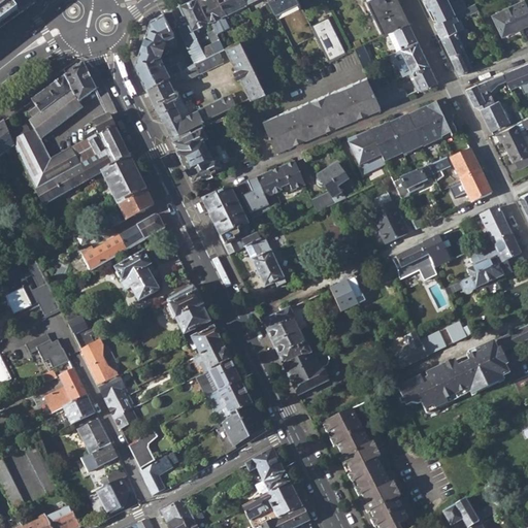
[(0,0),(0,28),(20,14),(8,0),(0,0)]
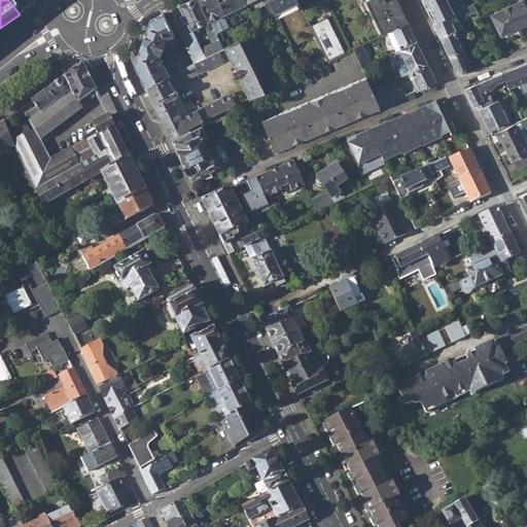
[(8,0),(20,14),(35,3),(35,0),(8,0)]
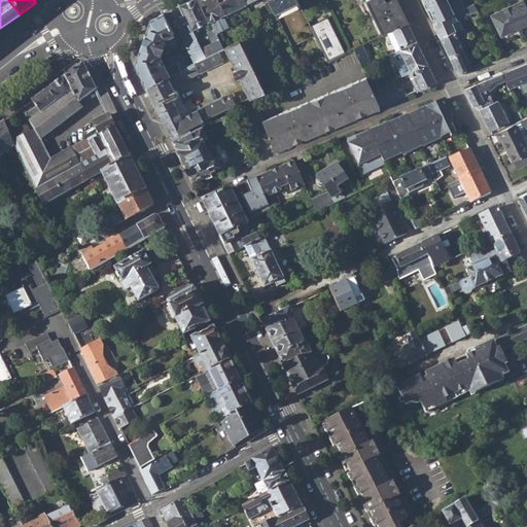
[(190,25),(191,28),(209,21),(199,0),(188,0),(180,4),(190,25)]
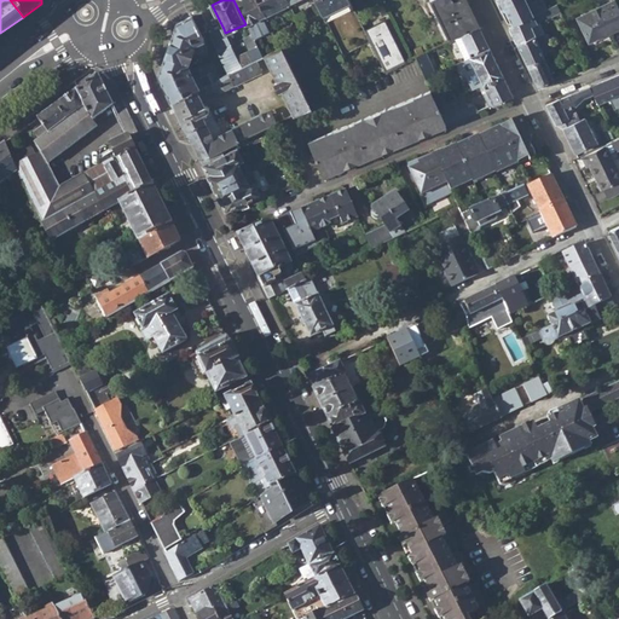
[(233,0),(246,24),(250,34),(253,39),(272,29),(265,15),(258,0),(233,0)]
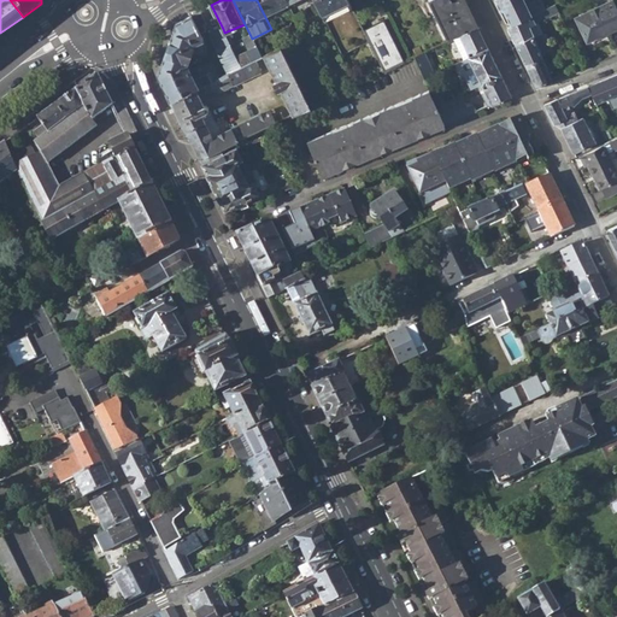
[(257,0),(264,15),(288,3),(287,0),(257,0)]
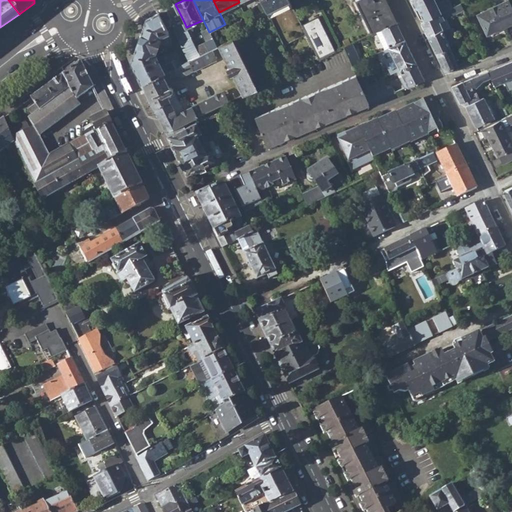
[(262,0),(285,45),(307,35),(301,24),(293,7),(289,0),(262,0)]
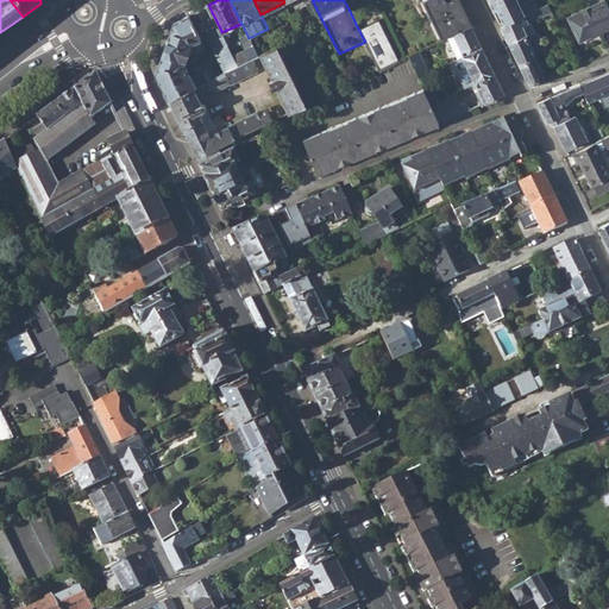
[(428,13),(441,41),(447,38),(471,27),(458,0),(426,0),(420,4),(425,16),(428,13)]
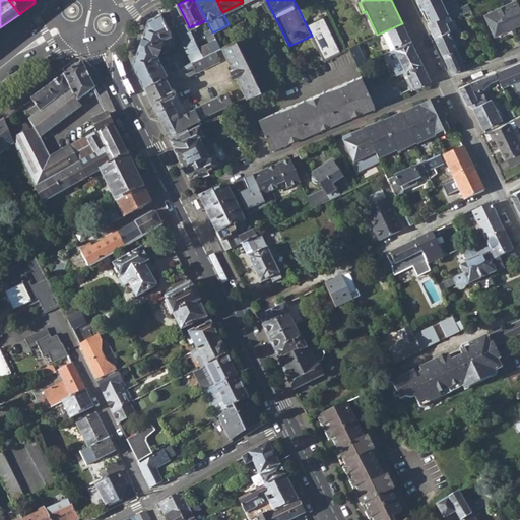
[(417,0),(429,23),(459,8),(455,0),(417,0)]
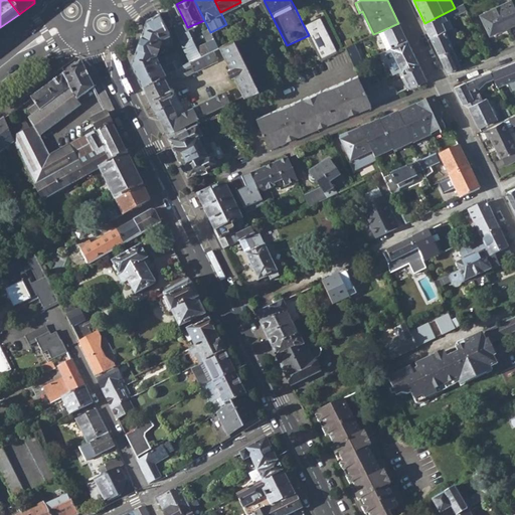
[(509,0),(480,15),(492,39),(508,31),(506,27),(514,22),(514,6),(512,0),(509,0)]
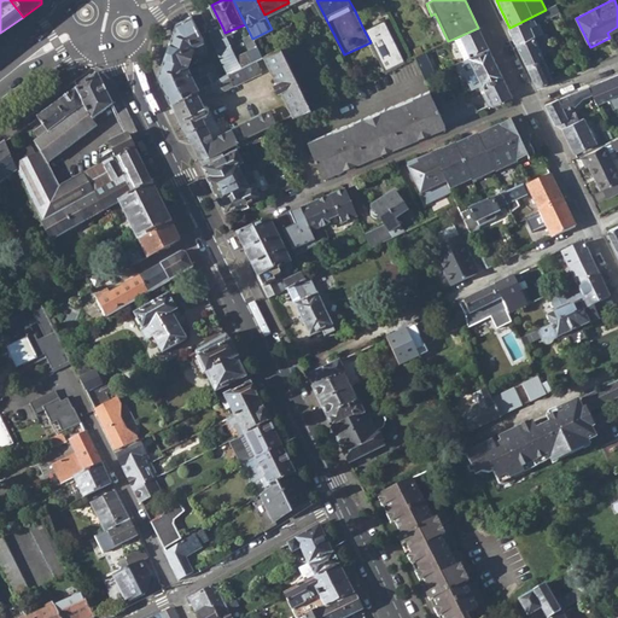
[(509,28),(526,65),(542,58),(534,38),(531,34),(526,35),(524,30),(560,12),(557,5),(546,10),(509,28)]
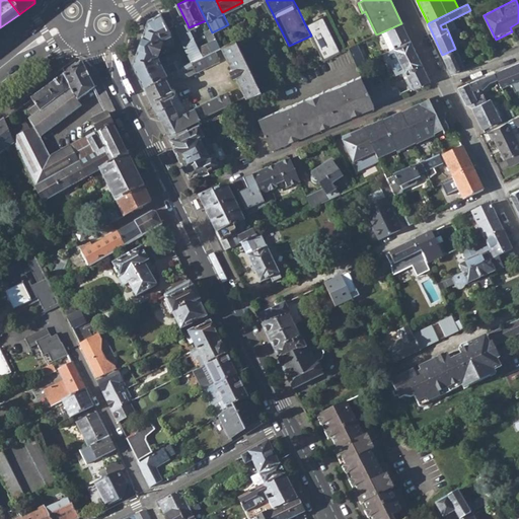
[(147,18),(133,62),(145,85),(184,65),(178,53),(166,59),(168,64),(163,67),(157,55),(159,46),(164,47),(172,43),(173,39),(168,27),(172,25),(172,23),(170,19),(172,18),(168,8),(147,18)]
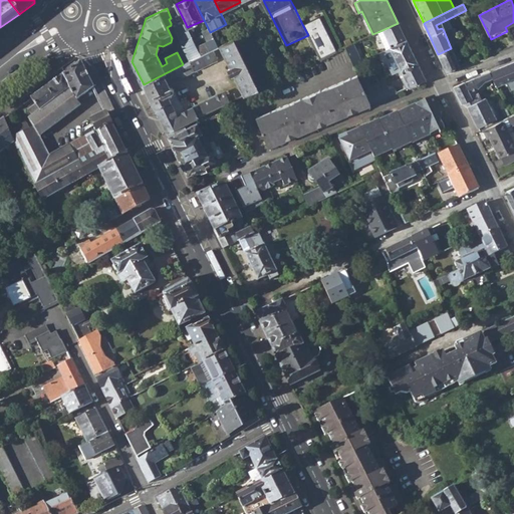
[(319,17),(302,24),(308,35),(320,59),(336,51),(319,17)]
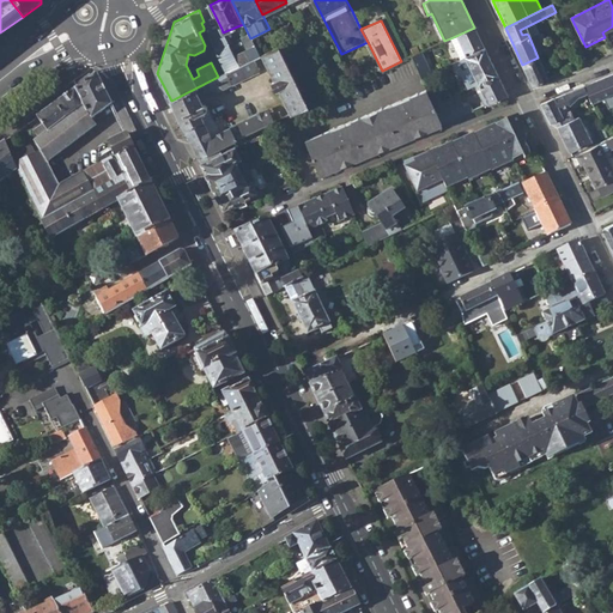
[(474,28),(450,38),(461,60),(466,58),(485,48),(474,28)]
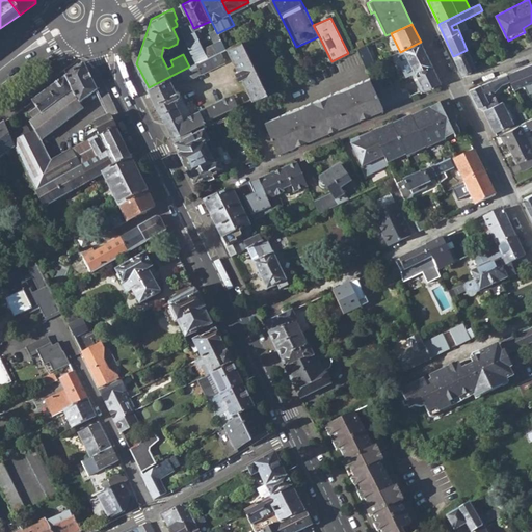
[(187,57),(191,65),(207,58),(195,33),(193,28),(192,25),(186,28),(181,30),(192,54),(187,57)]
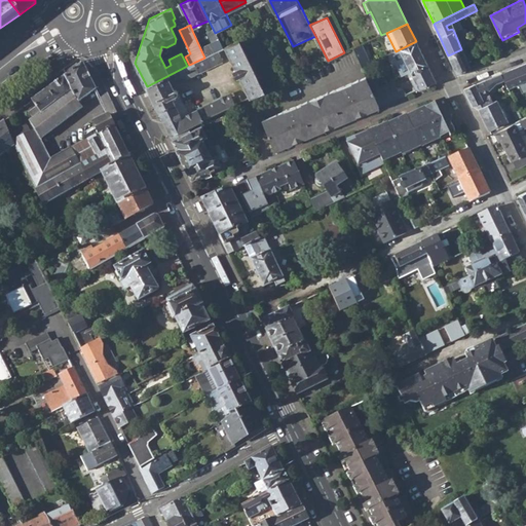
[(215,33),(213,29),(208,31),(213,41),(205,44),(198,30),(193,33),(204,58),(218,50),(223,48),(215,33)]
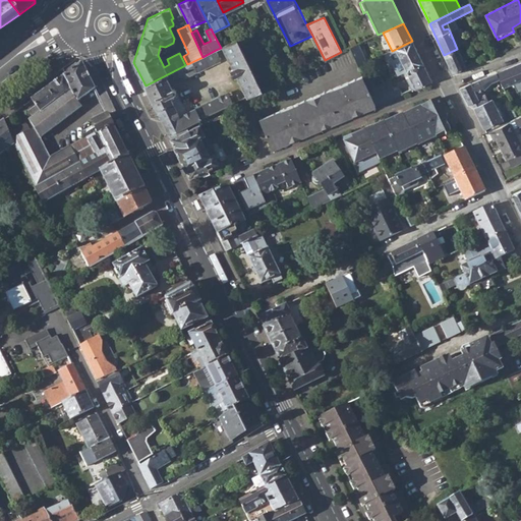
[(476,40),(478,45),(486,41),(483,36),(476,40)]
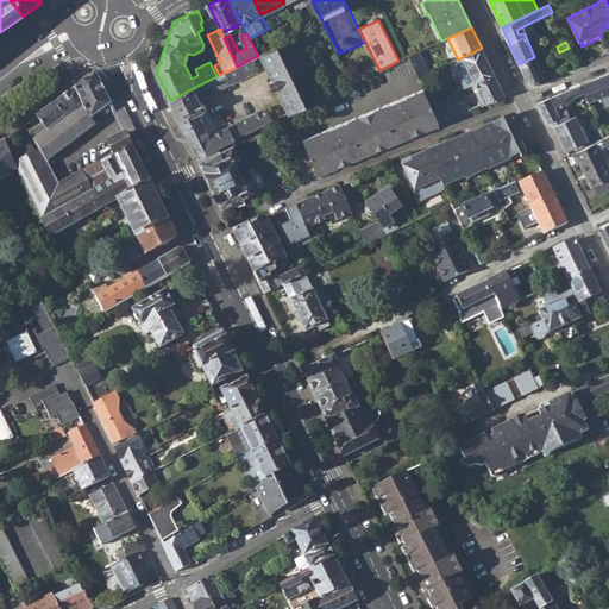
[(276,46),(261,55),(272,79),(271,82),(272,87),(276,88),(289,112),(305,105),(276,46)]
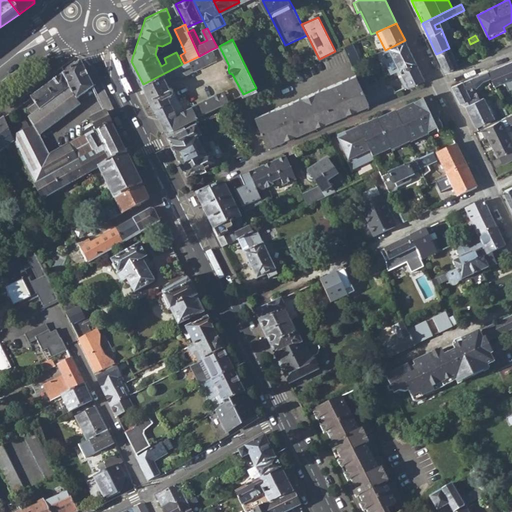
[(405,40),(389,48),(400,70),(416,63),(405,40)]
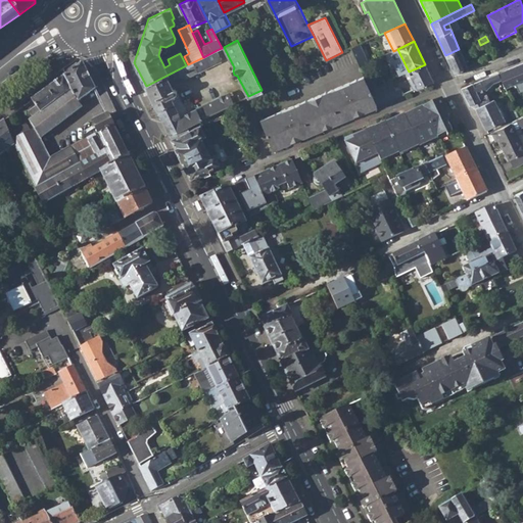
[(351,48),(360,66),(368,62),(360,44),(351,48)]
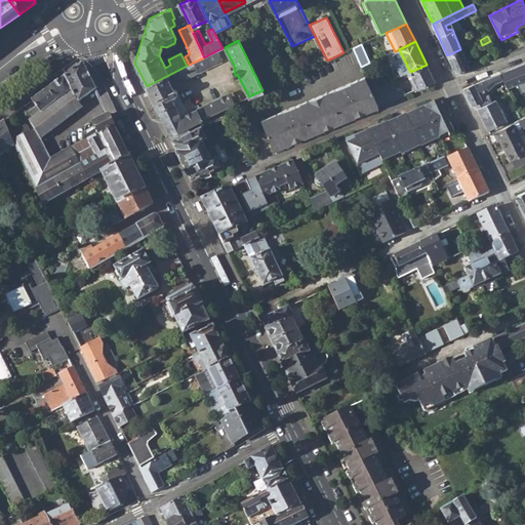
[(447,55),(457,75),(474,68),(473,65),(469,66),(460,49),(447,55)]
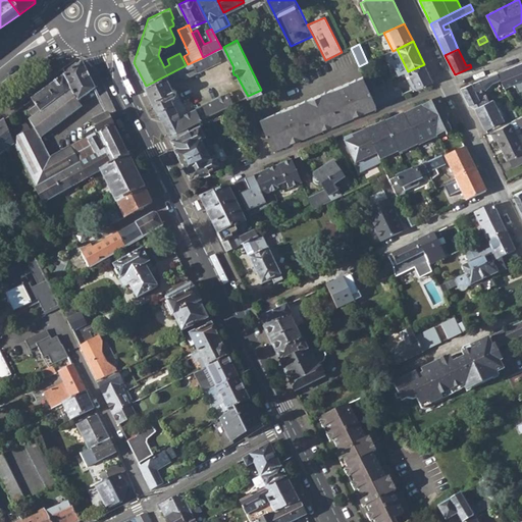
[(146,86),(157,109),(172,102),(174,105),(181,102),(179,99),(177,93),(175,93),(175,90),(172,89),(169,82),(180,76),(186,77),(220,60),(216,50),(203,57),(188,64),(186,65),(146,86)]
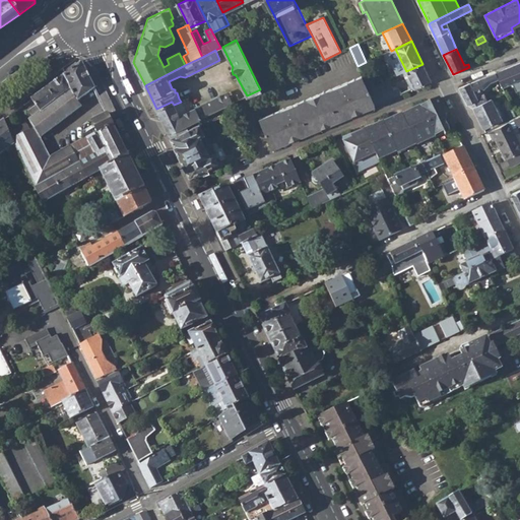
[(14,143),(36,189),(64,173),(70,186),(85,177),(70,146),(49,157),(40,138),(81,107),(77,101),(94,88),(83,66),(81,62),(64,74),(70,88),(55,100),(40,112),(29,120),(35,130),(13,140),(14,143)]
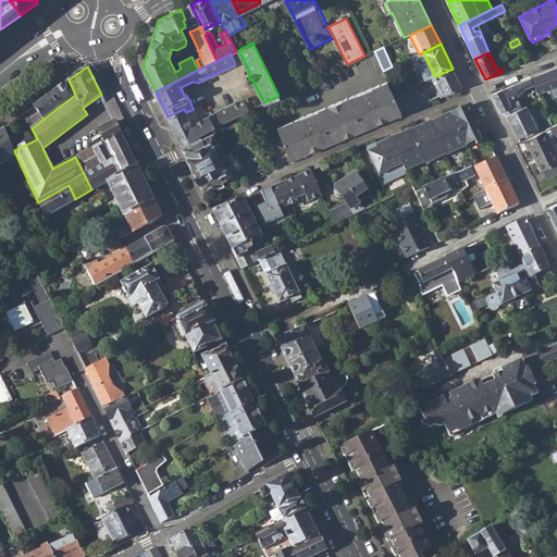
[(435,76),(444,95),(462,87),(453,69),(435,76)]
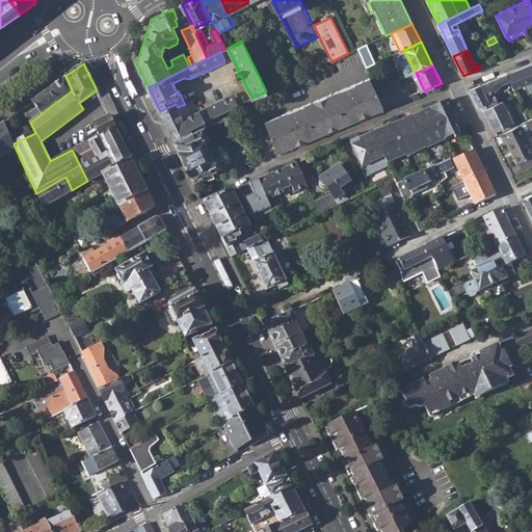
[(510,82),(515,94),(519,91),(516,89),(523,86),(515,72),(507,75),(510,82)]
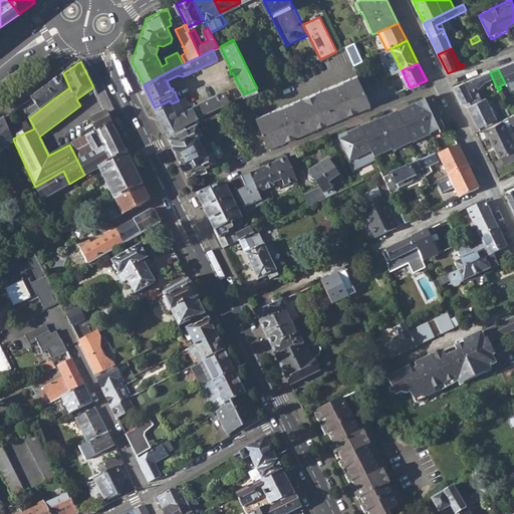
[(490,72),(484,75),(479,77),(481,81),(482,81),(486,83),(493,79),(490,72)]
